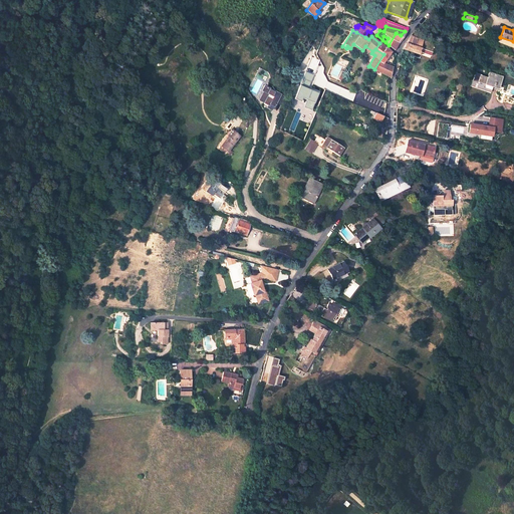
[(389,45),(394,48),(401,35),(396,33),(389,45)]
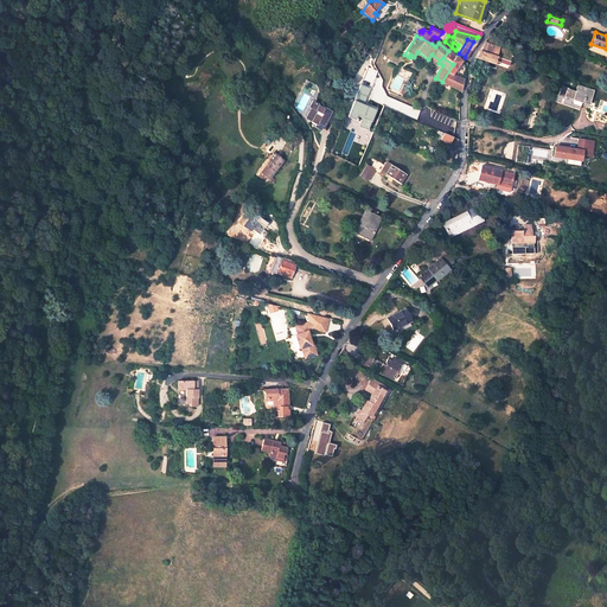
[(494,62),(498,63),(499,58),(494,56),(496,51),(498,46),(484,42),(481,49),(475,57),(493,63),(494,62)]
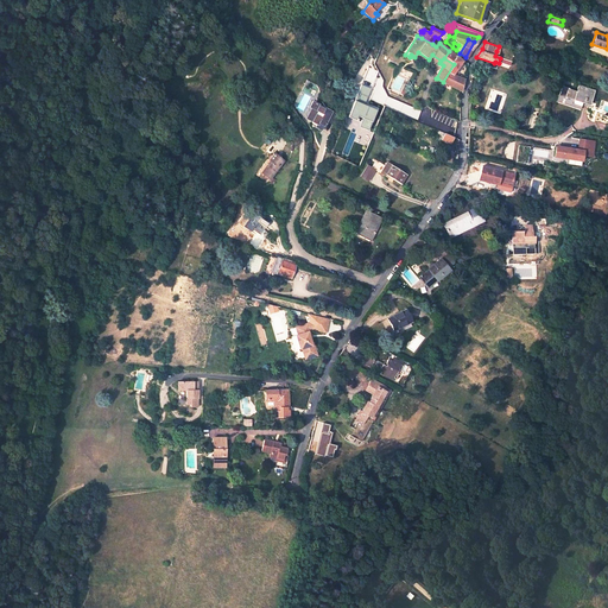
[(464,78),(453,73),(462,61),(449,51),(444,58),(454,64),(443,82),(461,92),(464,78)]
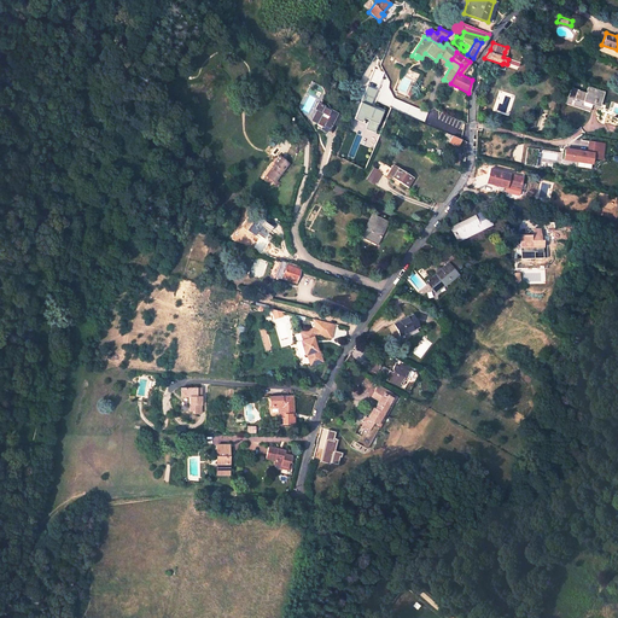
[(590,106),(598,108),(602,91),(588,87),(586,93),(570,88),(566,99),(590,106)]
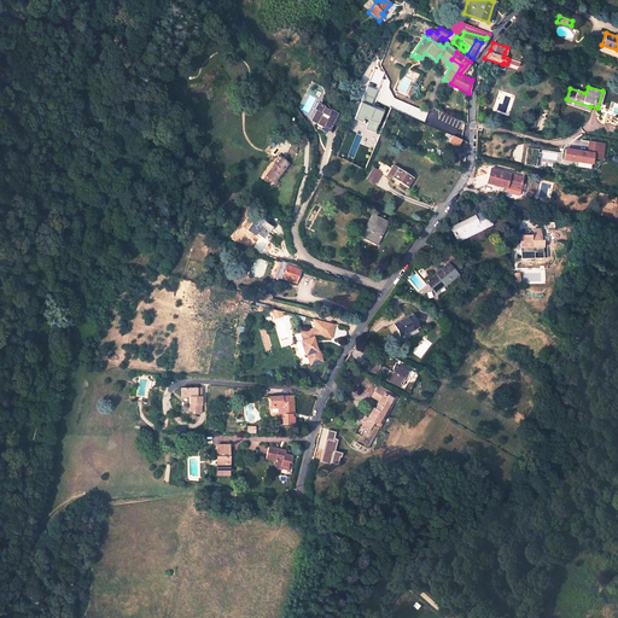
[(590,106),(566,99),(565,104),(589,111),(590,106)]
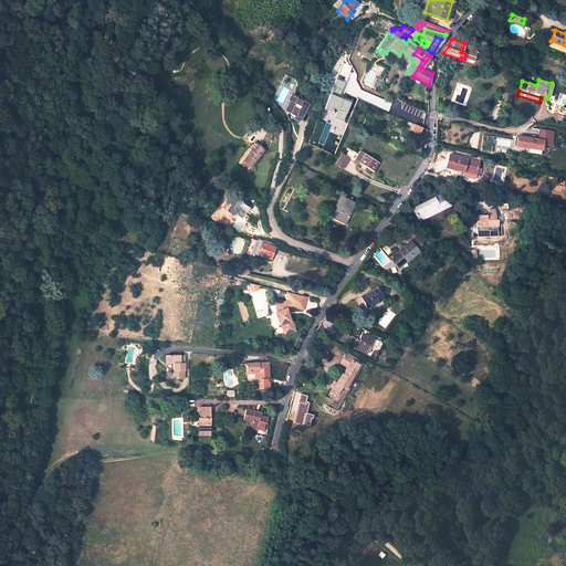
[(310,103),(291,93),(287,97),(290,98),(286,106),(292,109),(291,112),(295,115),(294,117),(300,121),(302,114),(303,115),(305,112),(312,115),(316,106),(315,105),(317,101),(313,98),(310,103)]
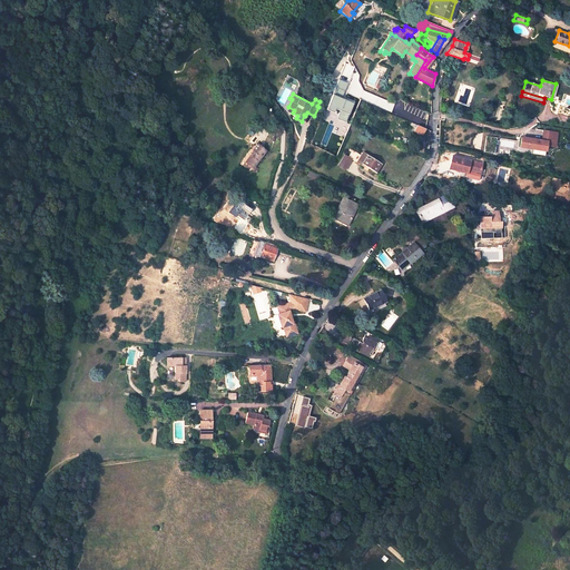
[(325,109),(335,112),(337,109),(341,110),(345,99),(331,95),(325,109)]
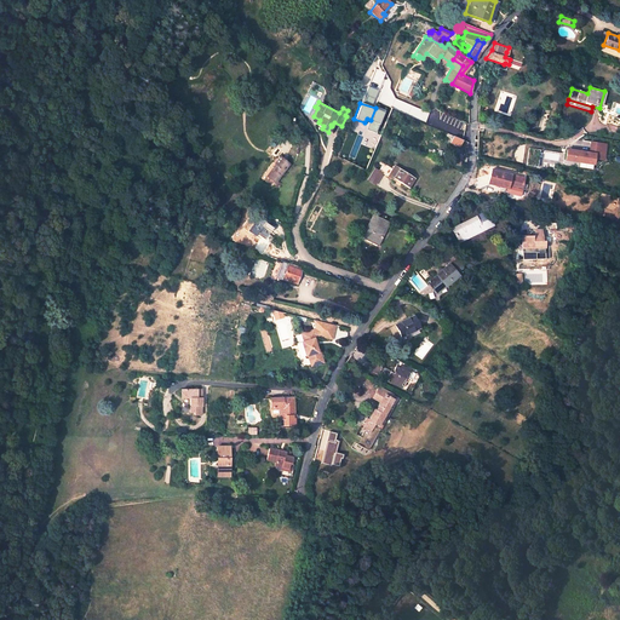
[(454,143),(459,145),(461,139),(453,136),(452,141),(449,139),(448,143),(453,145),(454,143)]
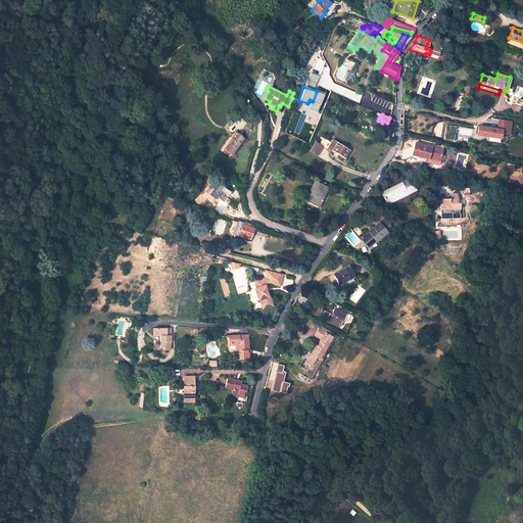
[(500,138),(501,133),(509,135),(511,122),(498,120),(496,129),(478,126),(476,134),(500,138)]
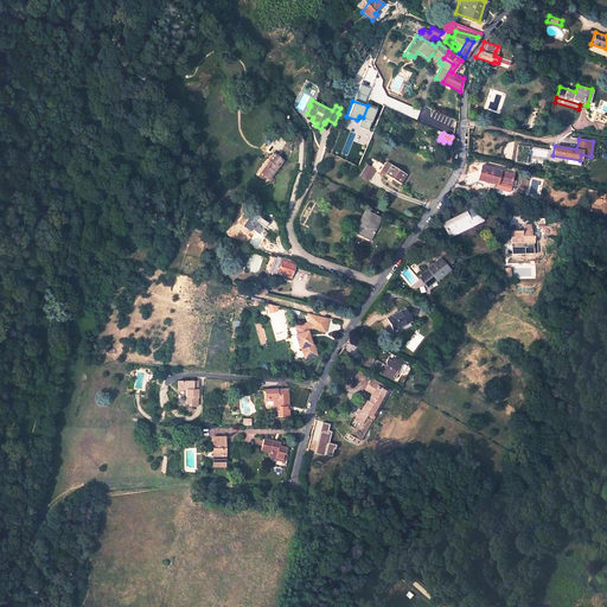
[(529,146),(517,144),(515,161),(525,163),(529,146)]
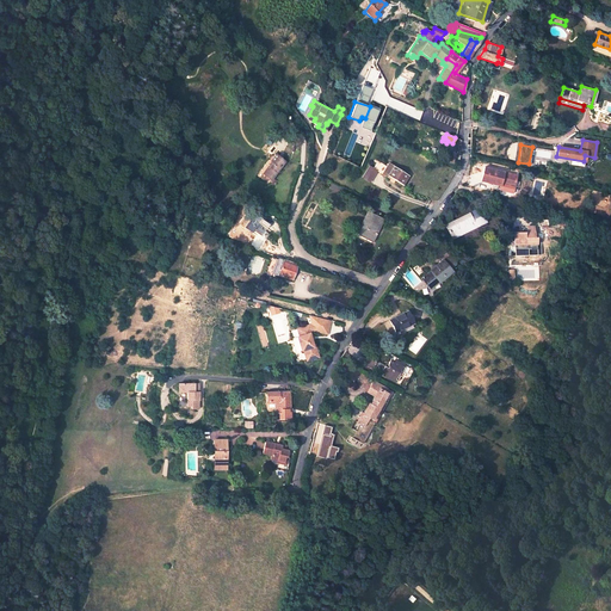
[(264,178),(283,158),(275,149),(269,156),(266,155),(254,168),(264,178)]
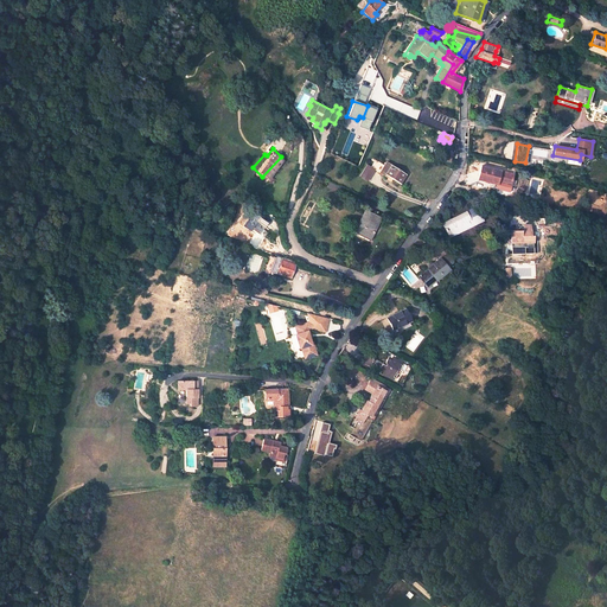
[(400,183),(406,173),(385,159),(378,171),(384,176),(384,173),(400,183)]
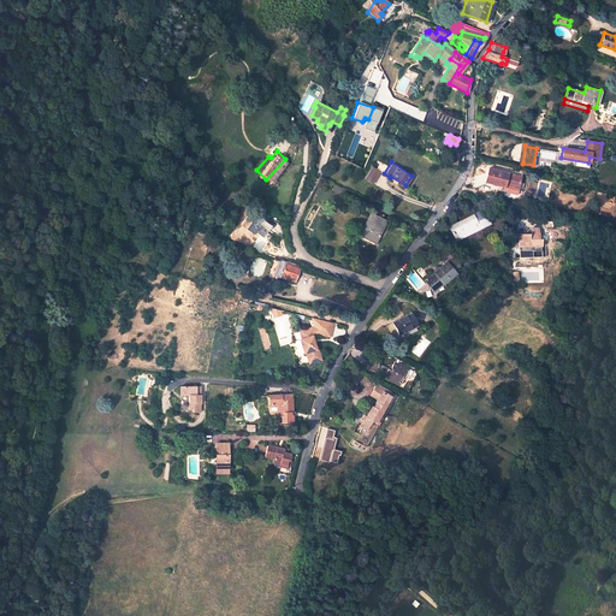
[(371,182),(378,171),(371,166),(363,177),(371,182)]
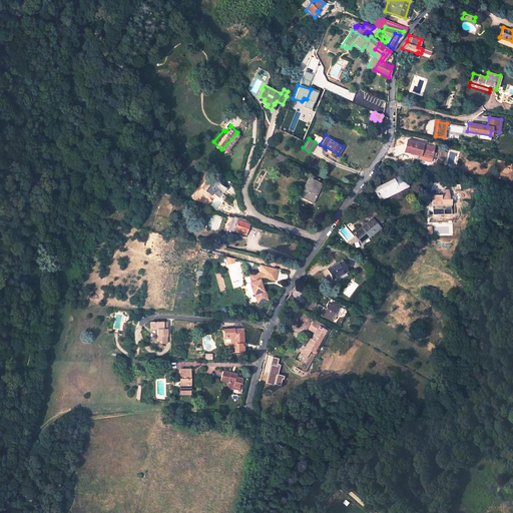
[(429,147),(408,140),(405,150),(421,154),(422,153),(428,154),(429,147)]
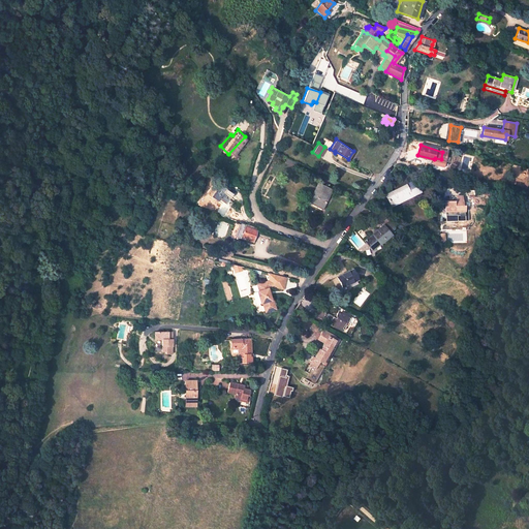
[(319,183),(308,203),(321,210),(325,203),(324,201),(331,190),(319,183)]
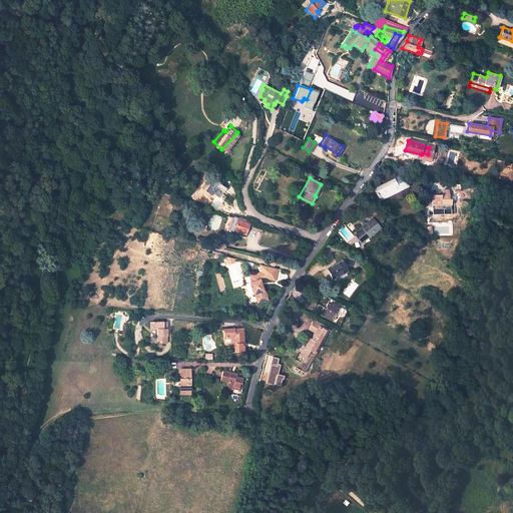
[(403,187),(398,177),(373,189),(377,199),(403,187)]
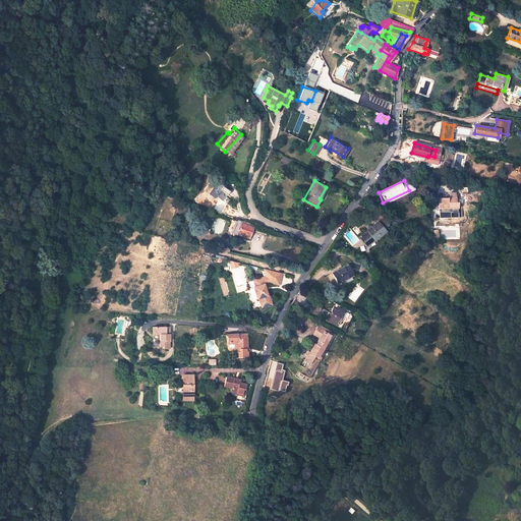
[(228,201),(232,190),(225,188),(225,186),(218,184),(216,189),(219,190),(218,194),(216,193),(214,198),(219,201),(220,199),(228,201)]
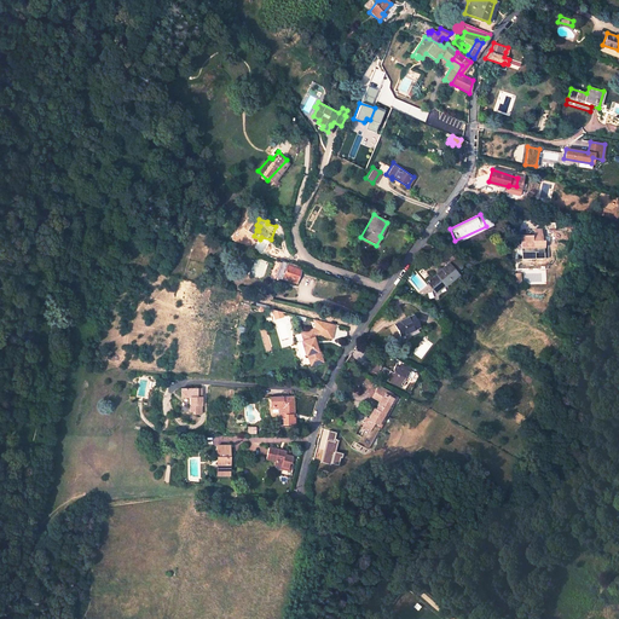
[(541,239),(538,239),(538,237),(538,235),(537,229),(530,230),(530,237),(518,237),(518,258),(531,258),(531,252),(541,252),(541,239)]
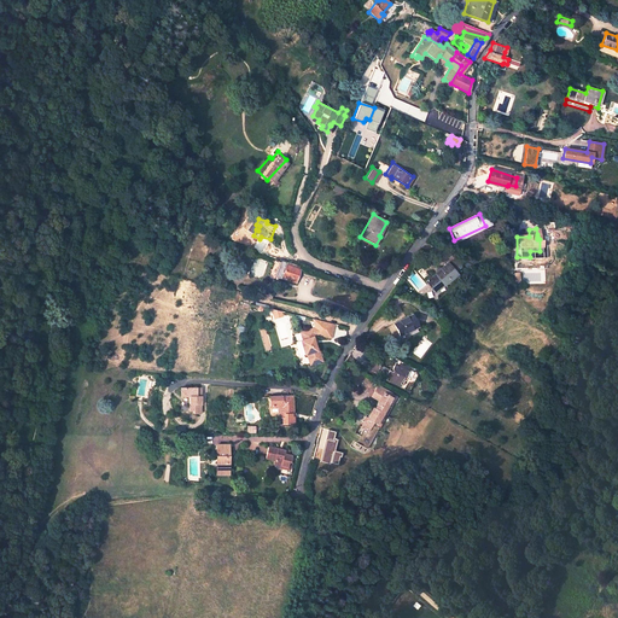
[(455,258),(448,263),(426,281),(435,291),(443,284),(444,285),(456,275),(455,273),(461,268),(460,262),(458,262),(455,258)]
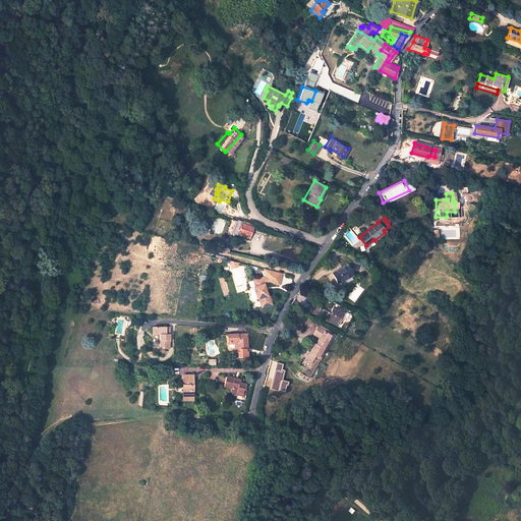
[(242,221),(237,235),(249,239),(253,225),(242,221)]
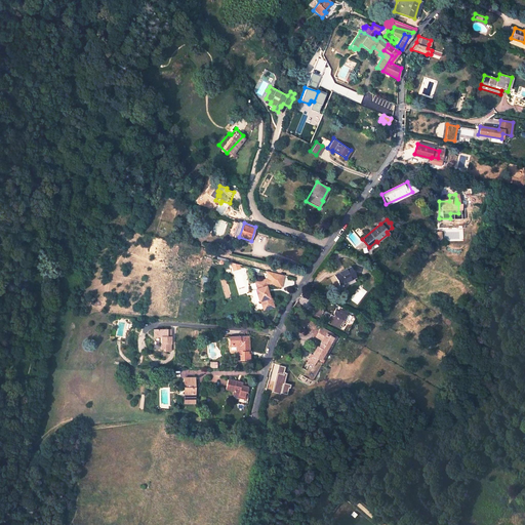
[(356,277),(352,267),(333,274),(338,284),(356,277)]
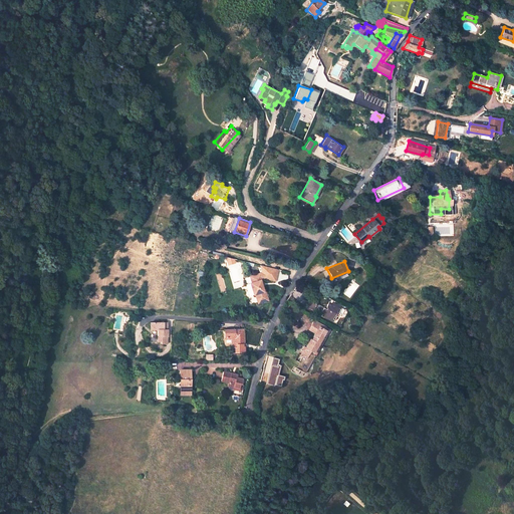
[(261,289),(260,284),(259,281),(260,280),(259,277),(262,277),(262,278),(273,280),(275,273),(263,271),(263,272),(258,273),(258,272),(248,276),(249,282),(248,282),(251,294),(253,293),(256,302),(266,299),(263,289),(261,289)]
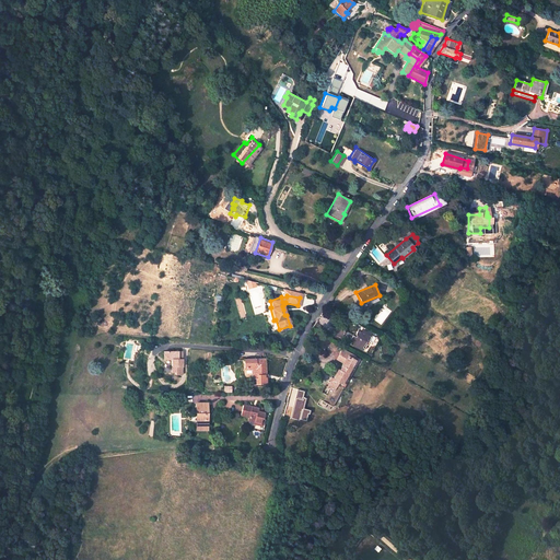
[(345,328),(339,325),(335,333),(342,338),(346,333),(343,331),(345,328)]
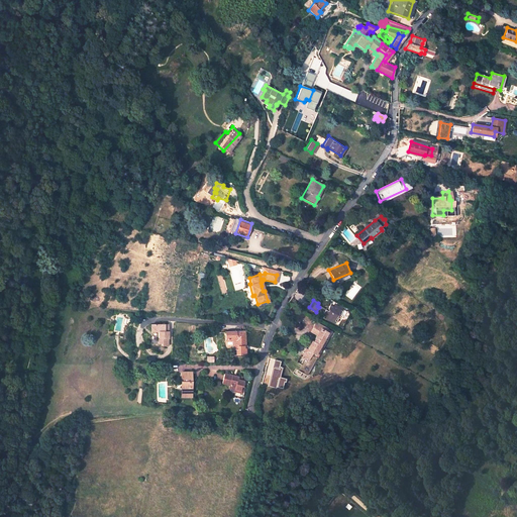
[(323,316),(332,322),(335,318),(338,320),(340,317),(338,315),(341,309),(334,304),(332,306),(329,304),(326,308),(328,309),(326,311),(323,309),(321,313),(324,315),(323,316)]
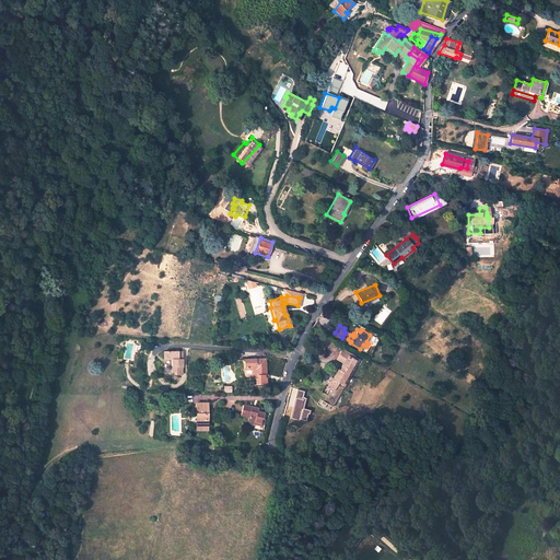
[(343,361),(340,369),(338,368),(334,377),(345,383),(359,354),(343,347),(338,358),(343,361)]
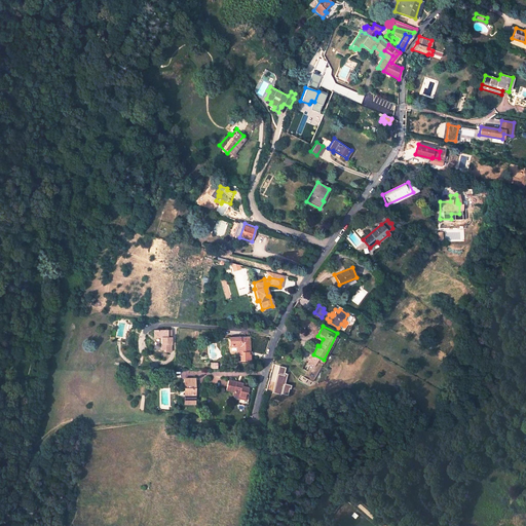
[(168,351),(167,330),(150,331),(150,338),(157,337),(157,349),(162,349),(162,351),(168,351)]
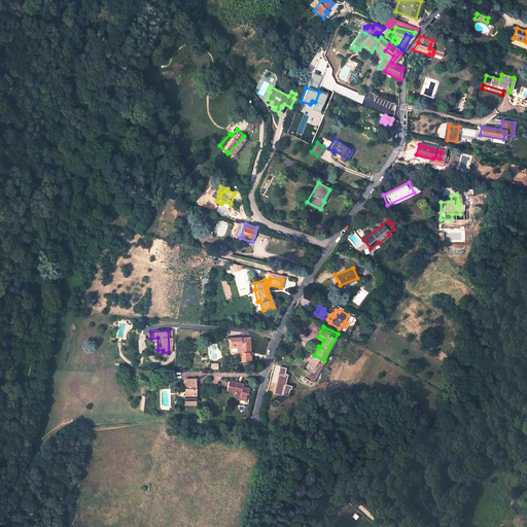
[(235,361),(249,360),(246,337),(226,338),(227,346),(235,346),(237,345),(238,355),(236,356),(234,356),(235,361)]
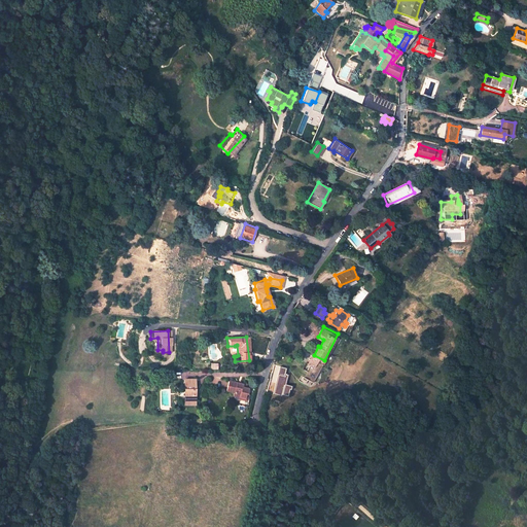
[(285,384),(287,374),(285,374),(286,367),(279,366),(273,394),(288,397),(290,385),(285,384)]
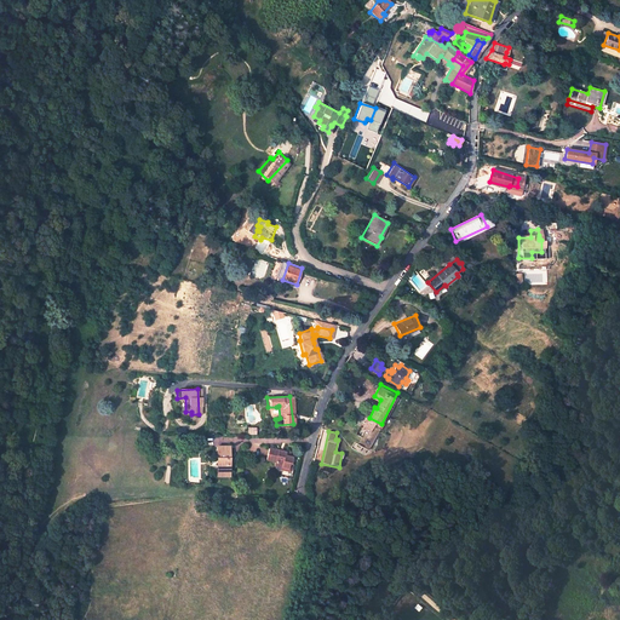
[(230,472),(229,447),(217,447),(217,472),(230,472)]
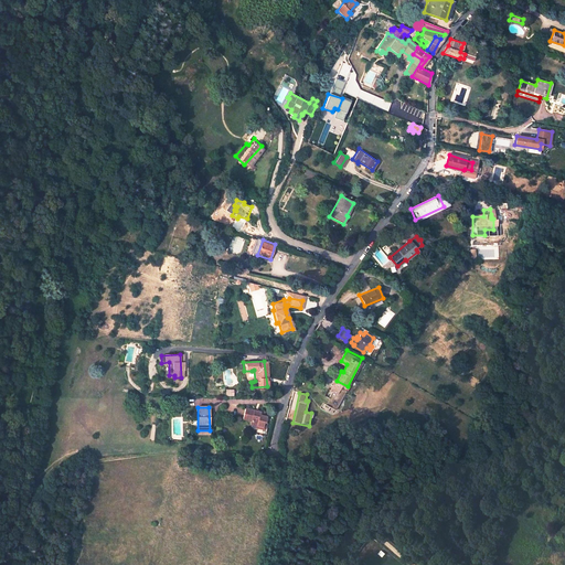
[(258,414),(245,411),(242,420),(249,423),(249,426),(255,427),(254,428),(259,429),(262,423),(263,423),(264,418),(257,416),(258,414)]
